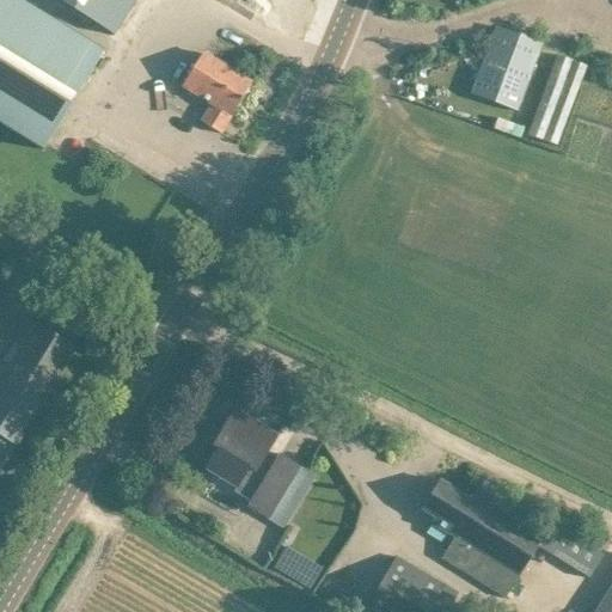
[(16,0),(0,0),(0,124),(43,151),(54,134),(54,133),(60,123),(103,53),(16,0)]
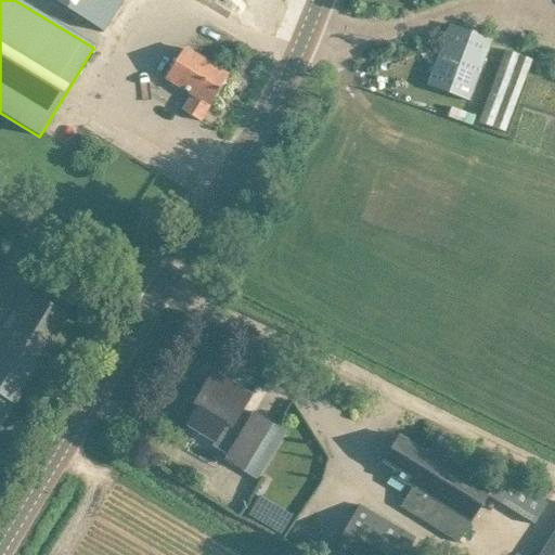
[(52,0),(102,30),(103,31),(123,0),(52,0)]
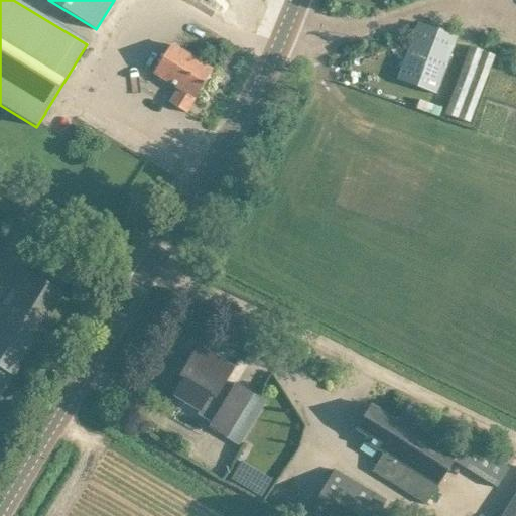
[(400,70),(396,80),(436,95),(440,83),(458,37),(417,23),(408,48),(400,70)]
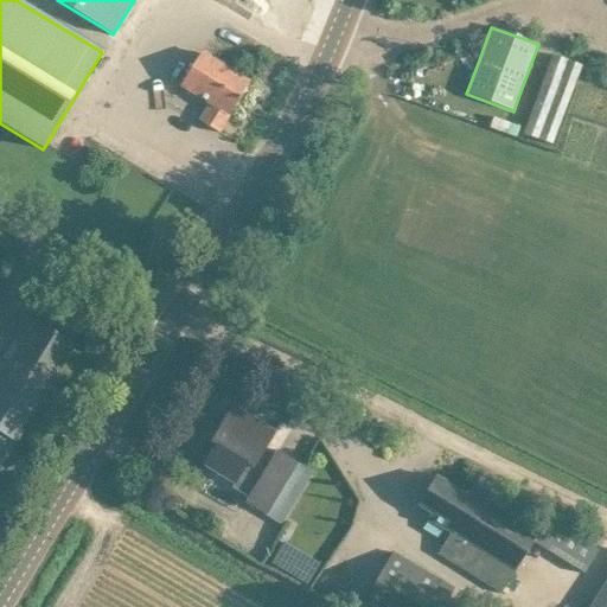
[(200,53),(180,85),(211,104),(199,122),(218,133),(249,84),(200,53)]
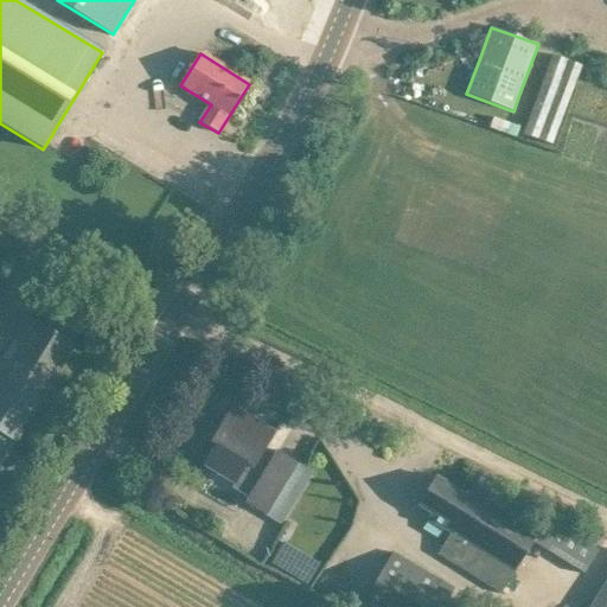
[(581,65),(553,55),(524,134),(553,146),(581,65)]
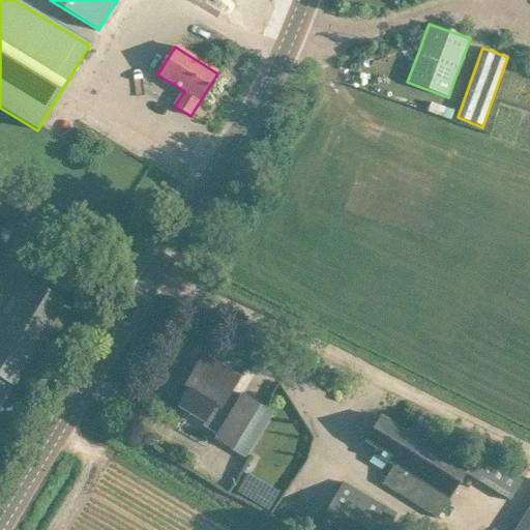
[(0,314),(0,392),(7,398),(11,390),(65,302),(18,274),(5,295),(11,299),(2,315),(0,314)]
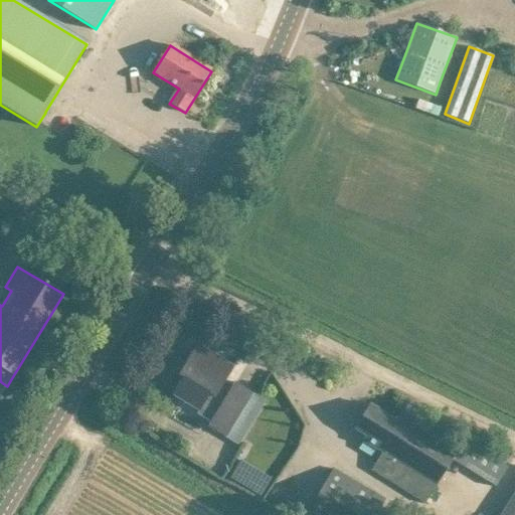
[(186,372),(172,395),(190,406),(198,411),(196,414),(210,422),(207,426),(225,438),(251,392),(234,382),(229,390),(222,386),(233,367),(196,345),(181,370),(186,372)]
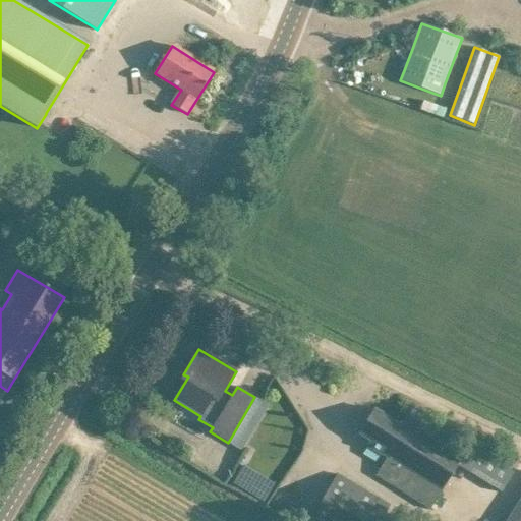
[(377,474),(394,485),(429,508),(457,465),(501,494),(513,473),(468,445),(464,453),(423,427),(406,417),(400,426),(373,410),(358,435),(369,442),(366,446),(387,458),(377,474)]
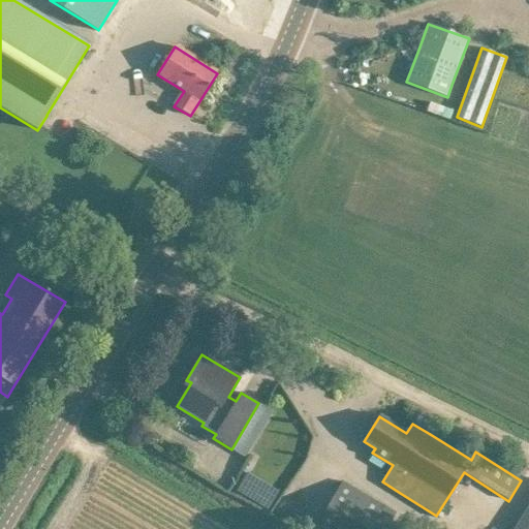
[(314,528),(385,528),(395,514),(342,483),(314,528)]
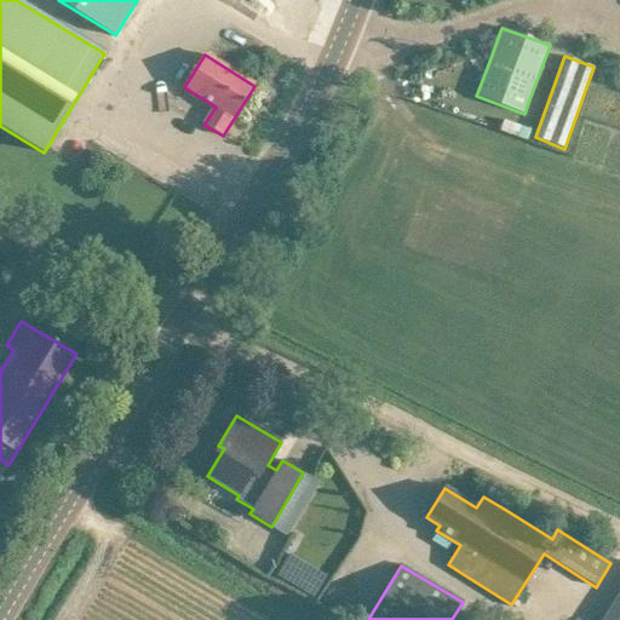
[(523,607),(538,619),(551,604),(537,591),(523,607)]
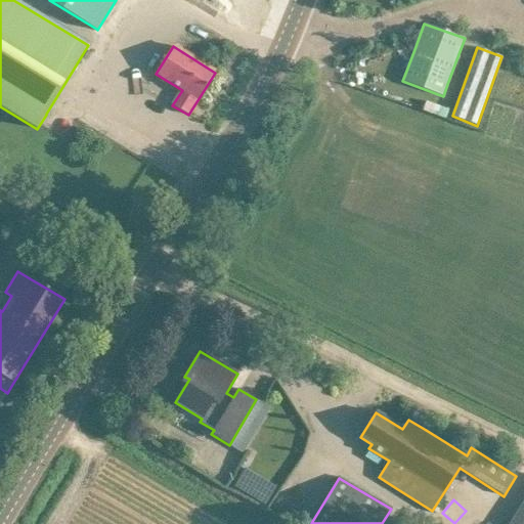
[(523,523),(523,501),(509,523),(523,523)]
